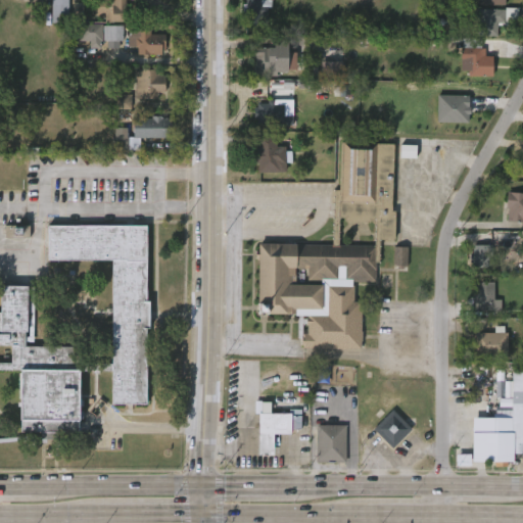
[(67,0),(67,24),(50,22),(50,0),(67,0)]
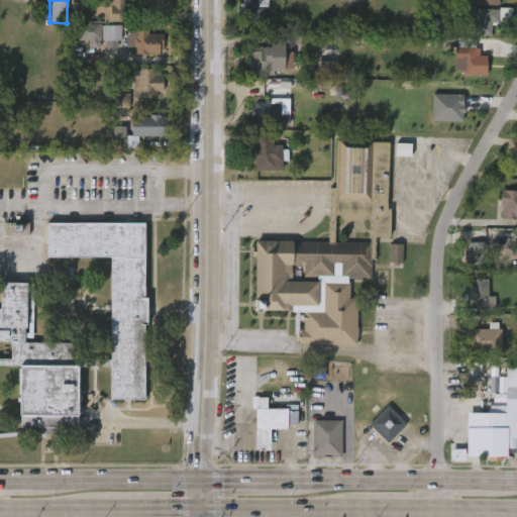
[(122,0),(122,1),(126,1),(126,18),(121,18),(121,23),(102,23),(102,0),(122,0)]
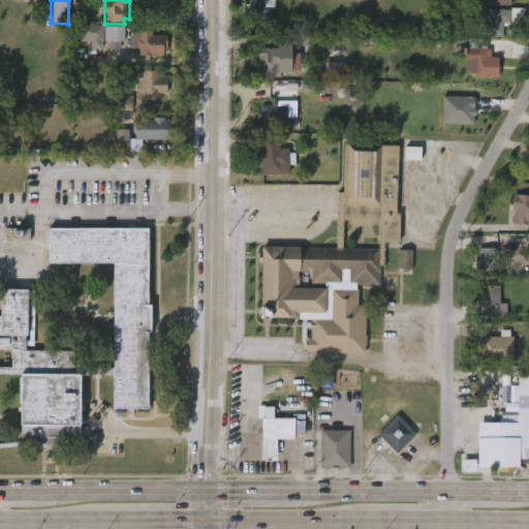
[(274,0),(274,8),(270,8),(270,27),(248,25),(248,11),(244,11),(244,5),(247,5),(247,0),(274,0)]
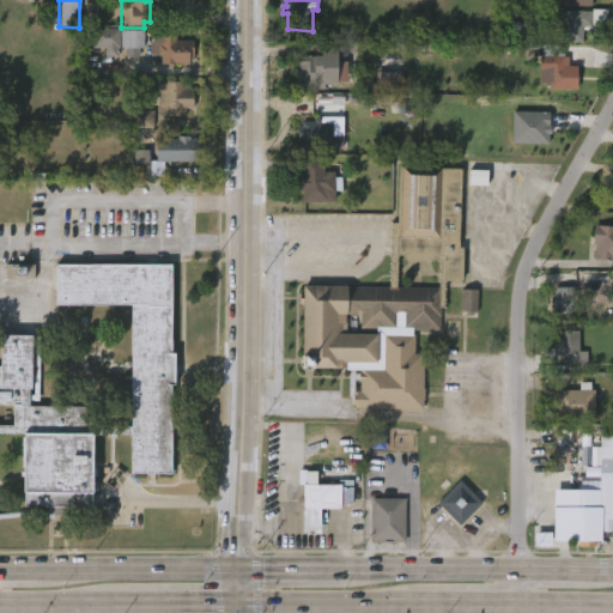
[(582,41),(559,41),(559,12),(606,10),(606,25),(594,25),(594,31),(582,31),(582,41)]
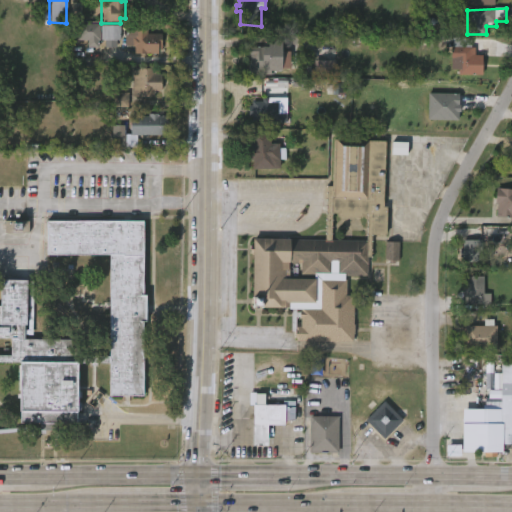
[(88,48),(100,47),(99,24),(77,24),(77,41),(87,40),(88,48)]
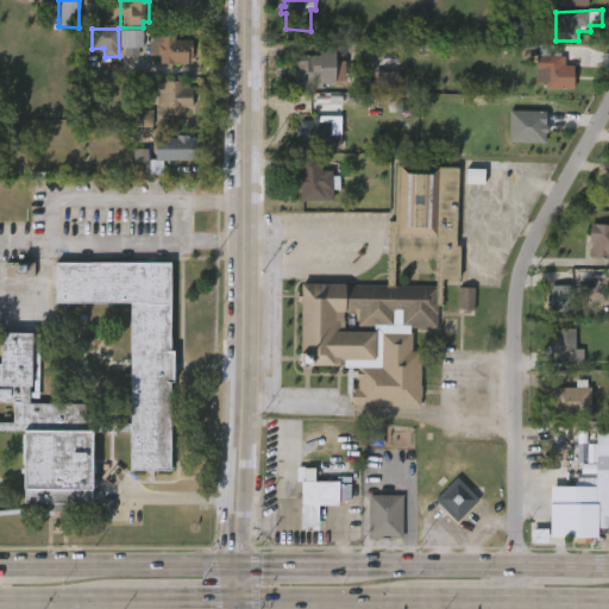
[(120,48),(144,48),(143,30),(120,30),(120,48)]
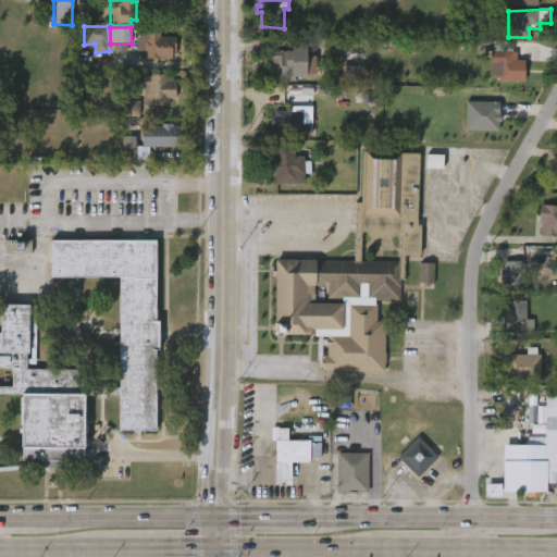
[(160,32),(160,35),(174,35),(174,53),(171,53),(171,58),(146,57),(146,49),(136,49),(136,38),(138,38),(138,32),(160,32)]
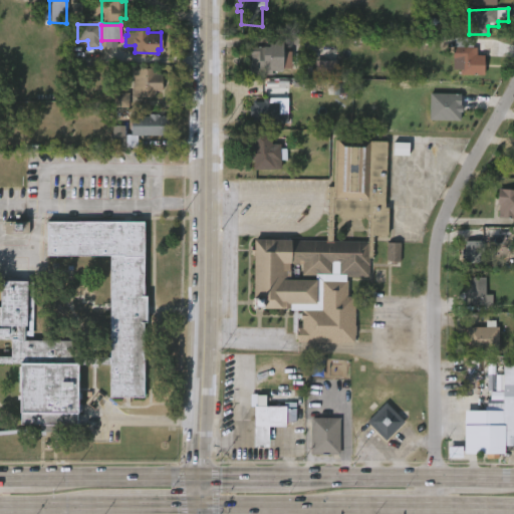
[(273,75),(251,74),(251,52),(260,52),(260,47),(272,47),(272,40),(285,40),(285,70),(273,70),(273,75)]
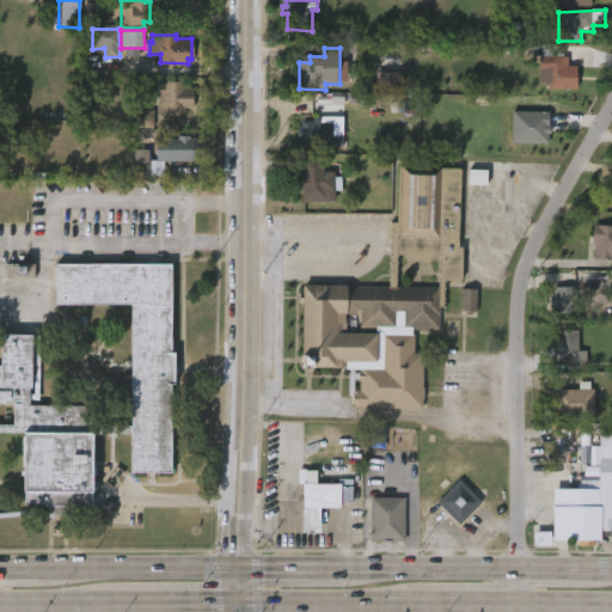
[(569,56),(569,66),(579,66),(577,90),(550,90),(550,71),(540,71),(540,56),(569,56)]
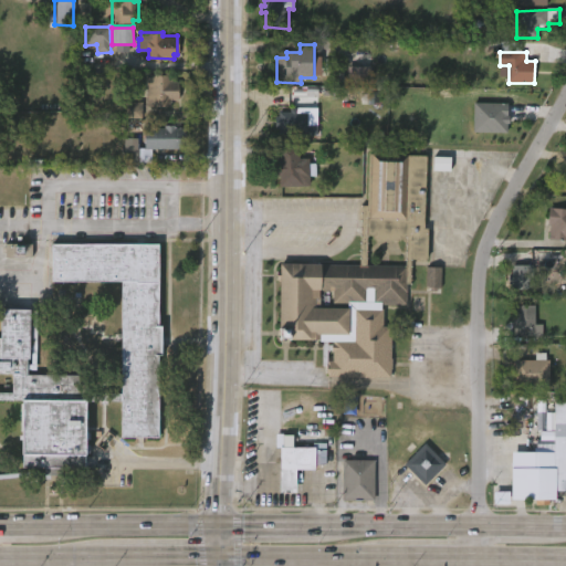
[(371,65),(346,66),(346,83),(371,82),(371,65)]
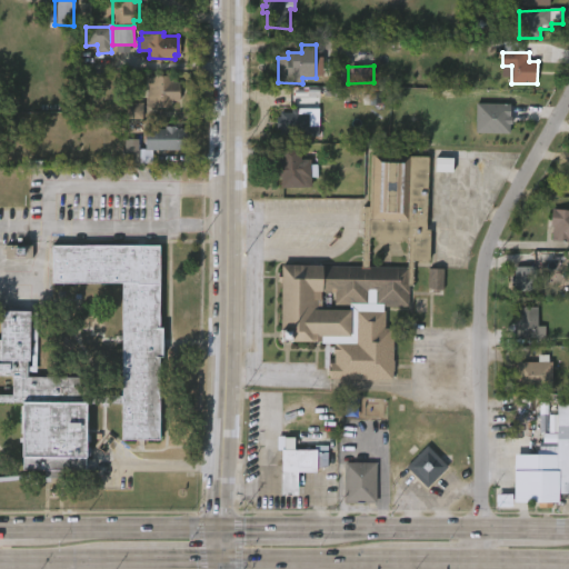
[(170,75),(170,81),(179,81),(179,100),(171,100),(170,106),(147,106),(147,75),(170,75)]
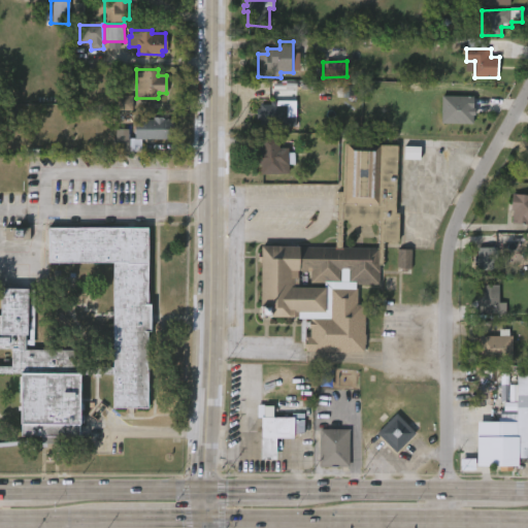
[(133,96),(117,96),(117,110),(132,110),(133,96)]
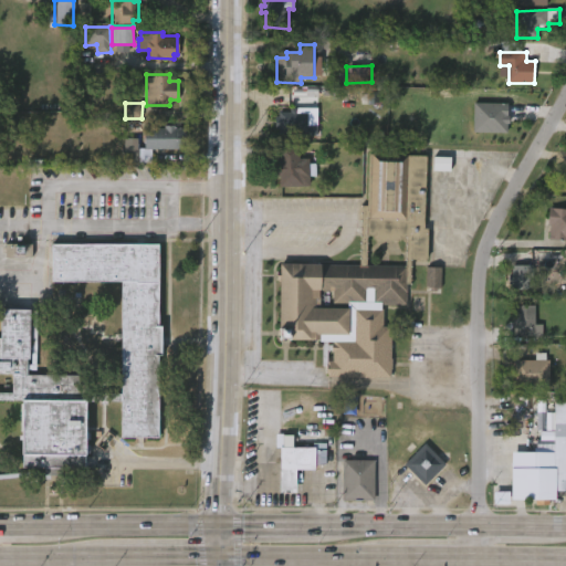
[(509,104),(473,103),(473,133),(507,133),(509,104)]
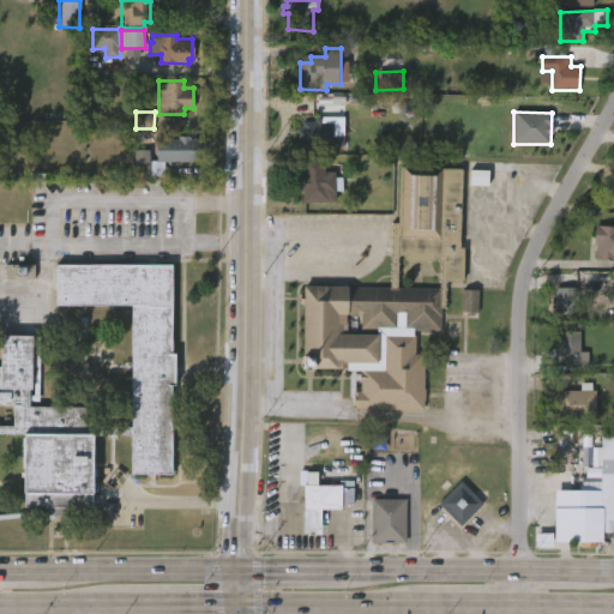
[(335,122),(335,136),(343,137),(343,149),(301,145),(301,140),(296,140),(298,127),(301,127),(301,122),(313,122),(313,119),(321,119),(321,122),(335,122)]
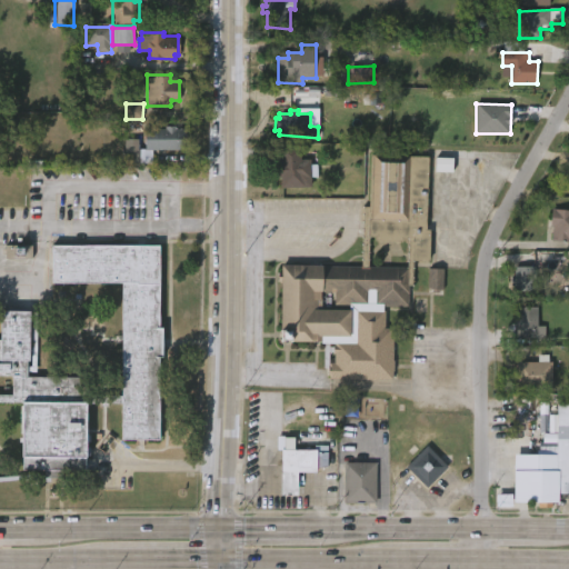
[(176,126),(176,127),(185,128),(185,150),(151,149),(151,162),(126,162),(126,155),(123,155),(123,138),(137,138),(137,148),(143,148),(145,128),(165,128),(165,126),(176,126)]
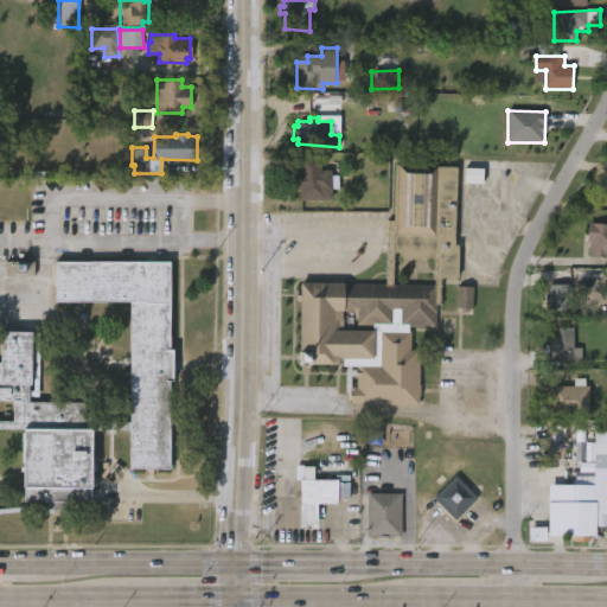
[(320,161),(320,171),(331,171),(331,177),(338,177),(338,190),(331,190),(331,202),(299,202),(299,191),(293,191),(293,174),(298,174),(298,158),(320,157),(320,161)]
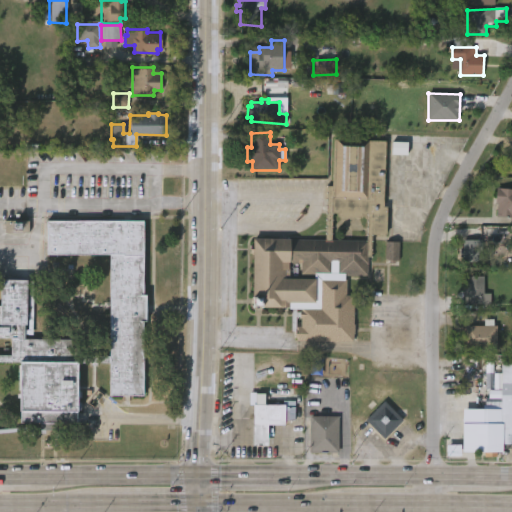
[(388,141),(385,207),(388,207),(388,235),(374,235),(374,257),(370,257),(370,276),(347,276),(347,279),(349,279),(348,295),(354,295),(354,301),(357,301),(356,342),(292,341),(292,309),(254,308),(254,254),(251,254),(251,245),(255,245),(255,238),(327,240),(329,186),(334,186),(335,139),(388,141)]
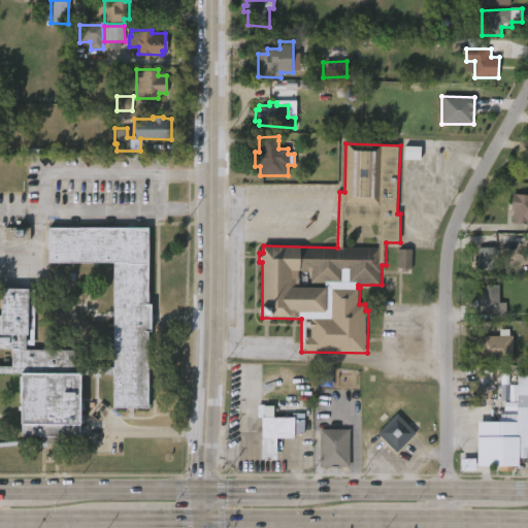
[(420,160),(420,146),(404,146),(404,160),(420,160)]
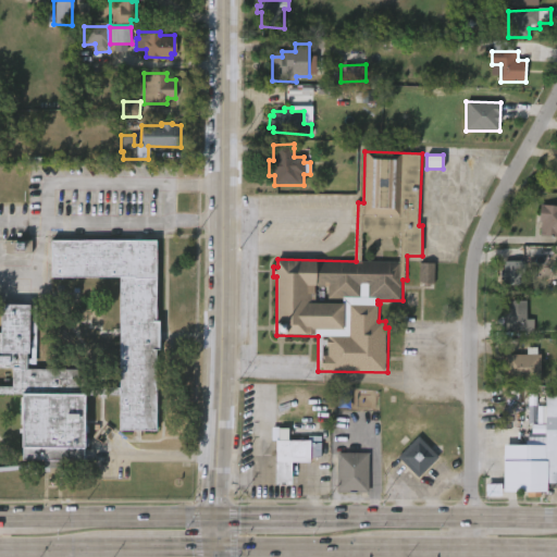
[(556,236),(540,235),(541,221),(539,221),(540,202),(556,203),(556,236)]
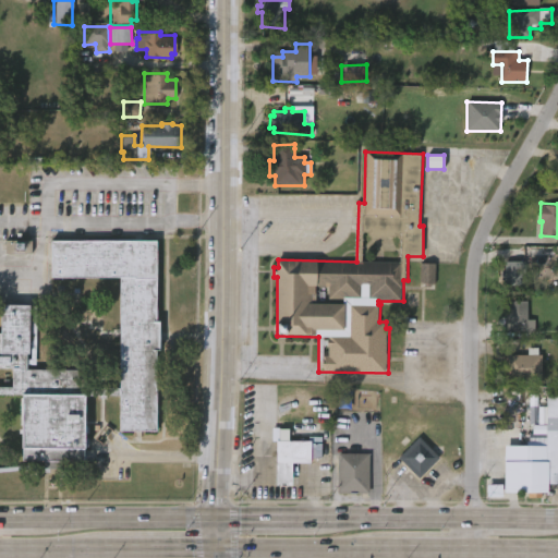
[(32,241),(5,240),(4,253),(31,254),(32,241)]
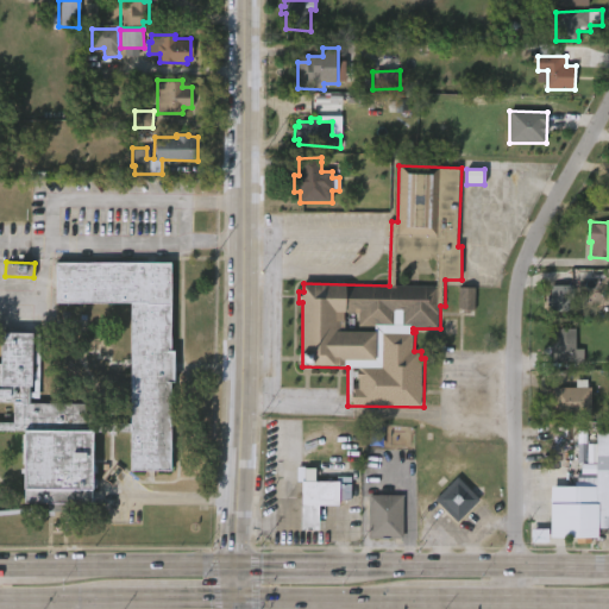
[(175,263),(174,351),(177,351),(177,384),(174,384),(174,472),(133,472),(133,434),(115,433),(115,437),(110,435),(110,433),(96,433),(95,491),(94,491),(94,506),(70,506),(70,514),(58,513),(57,518),(31,513),(0,515),(0,510),(12,510),(31,509),(50,512),(50,506),(26,504),(26,490),(24,490),(25,465),(23,465),(24,435),(25,435),(25,433),(0,433),(0,424),(16,425),(17,405),(0,403),(0,364),(2,365),(4,334),(35,334),(33,387),(32,387),(32,393),(36,393),(36,399),(32,399),(32,405),(100,406),(100,425),(133,425),(133,305),(58,305),(58,263),(175,263)]
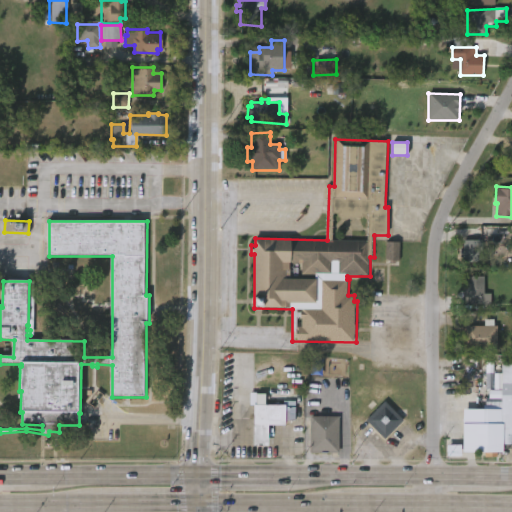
[(481,239),(481,261),(462,261),(462,256),(460,256),(460,248),(462,247),(462,239),(481,239)]
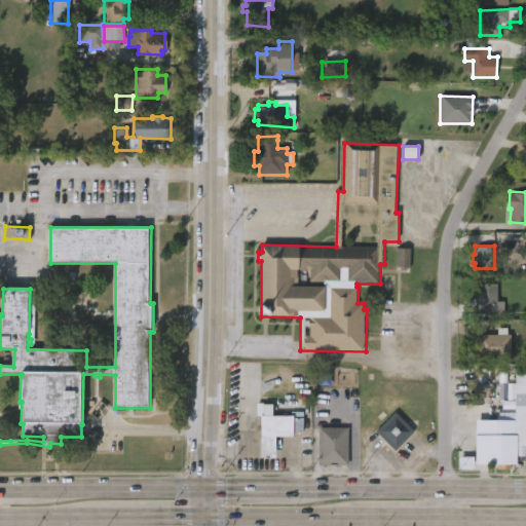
[(410,249),(396,249),(396,268),(410,268),(410,249)]
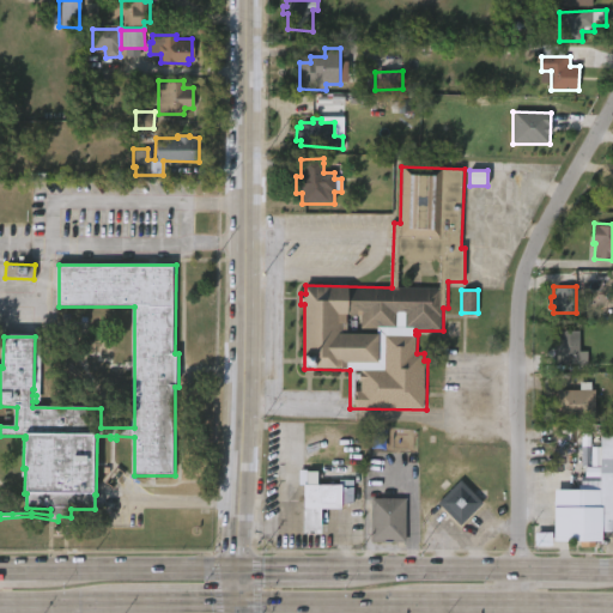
[(578,331),(578,346),(587,346),(587,370),(577,370),(577,363),(554,363),(557,329),(578,331)]
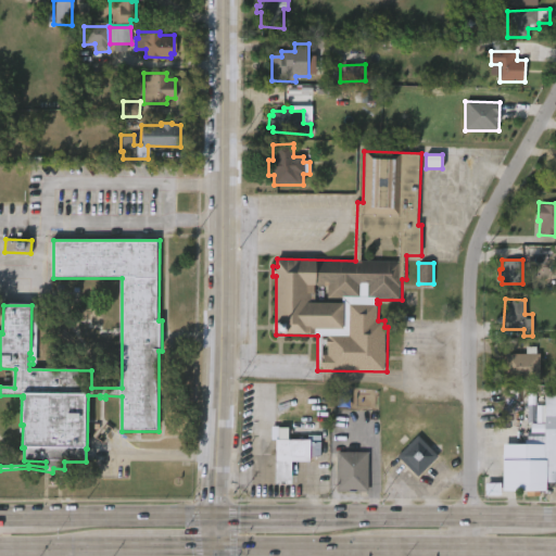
[(535,346),(535,353),(539,353),(540,379),(503,379),(503,353),(525,353),(525,346),(535,346)]
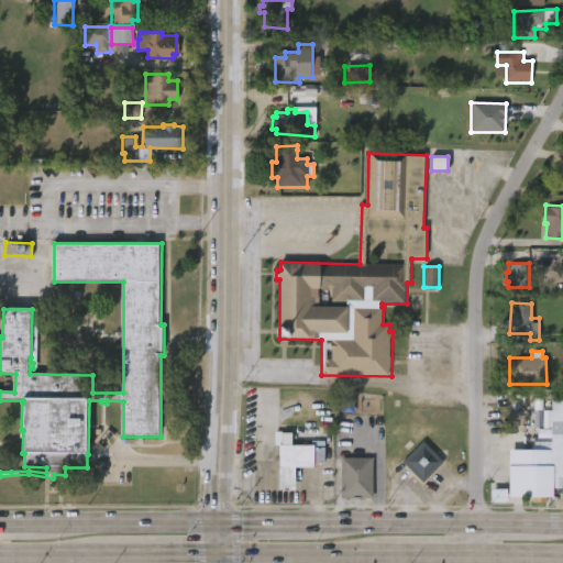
[(562,488),(550,488),(550,399),(562,399),(562,488)]
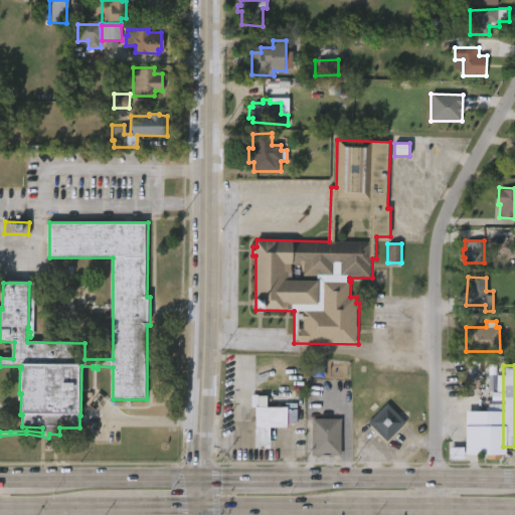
[(268,448),(252,448),(253,406),(284,406),(284,402),(296,403),(296,422),(285,422),(285,424),(282,424),(282,426),(268,426),(268,448)]
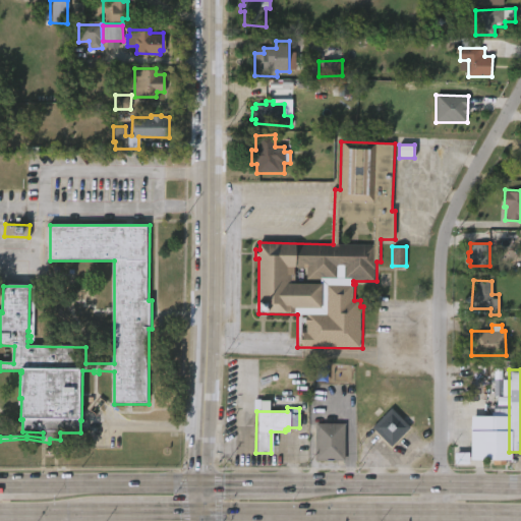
[(409,427),(390,447),(370,427),(390,408),(409,427)]
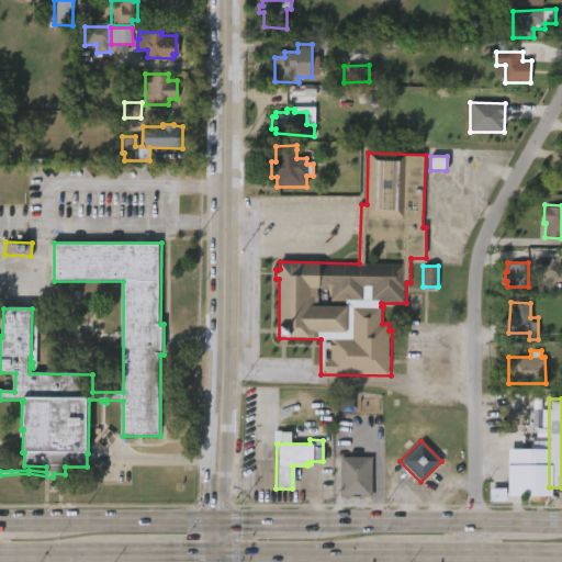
[(543,492),(543,501),(531,501),(531,495),(520,495),(520,454),(548,453),(548,487),(543,487),(543,492)]
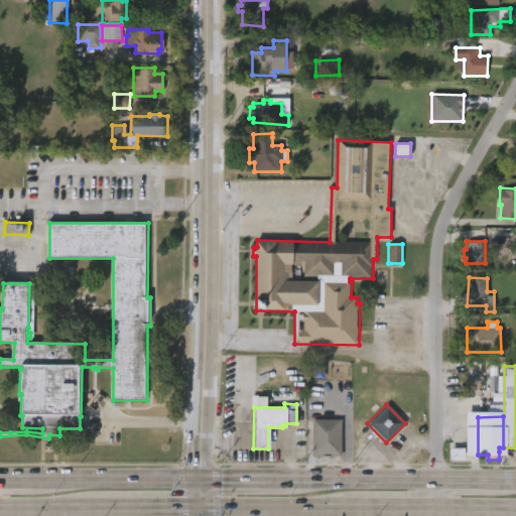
[(311,460),(307,459),(307,450),(310,450),(311,418),(341,419),(340,457),(311,456),(311,460)]
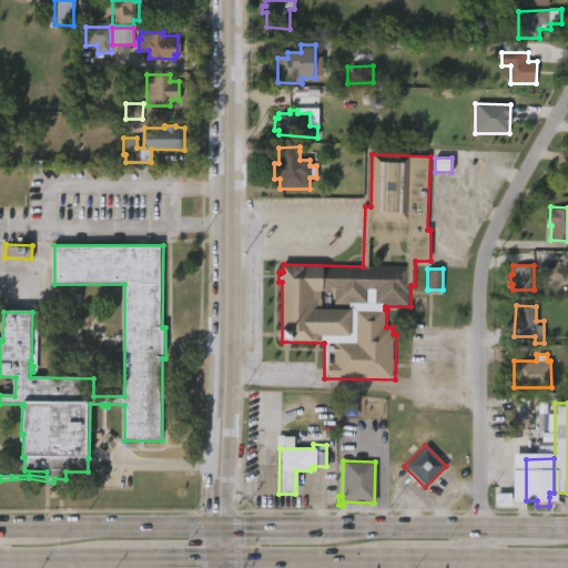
[(280,490),(280,467),(273,467),(272,477),(259,477),(259,489),(280,490)]
